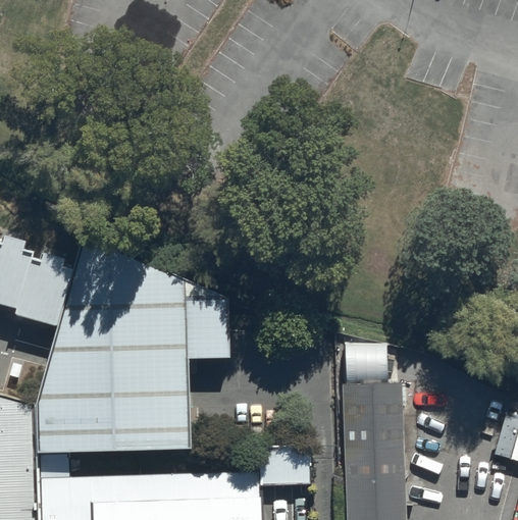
[(0,303),(14,308),(12,316),(57,328),(75,262),(32,250),(34,244),(0,234),(0,303)]
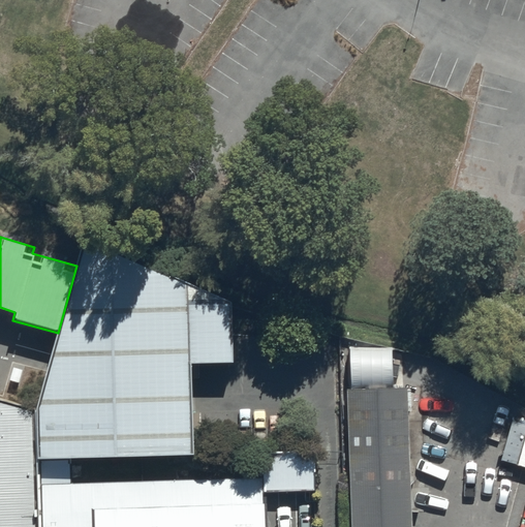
[(232,363),(233,295),(83,249),(76,266),(58,333),(34,410),(36,458),(189,455),(187,364),(232,363)]
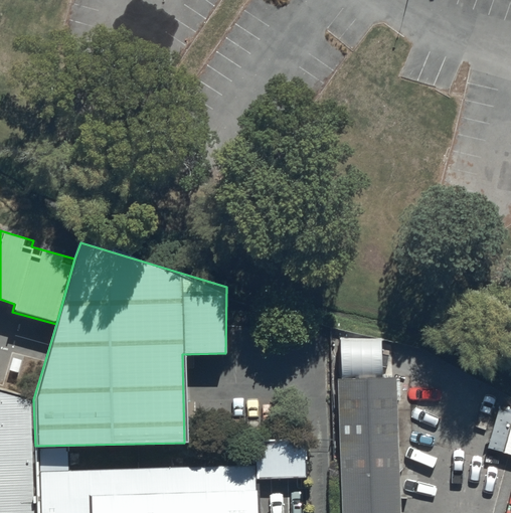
[(399,512),(395,375),(335,377),(338,512),(399,512)]
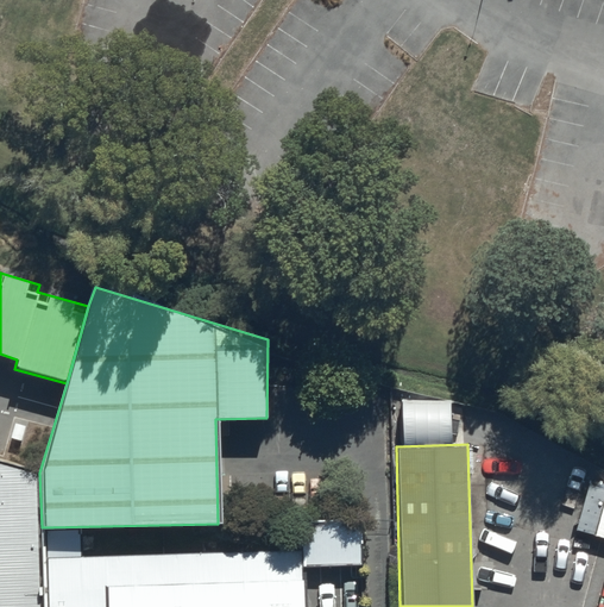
[(0,606),(39,606),(36,474),(0,463),(0,606)]
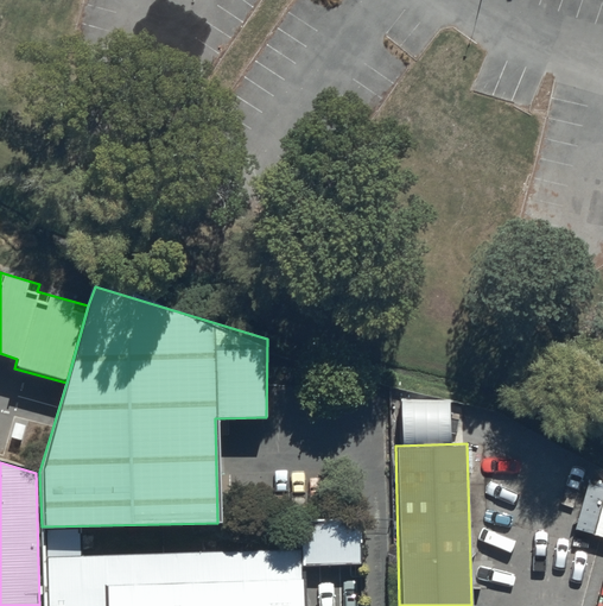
[(304,605),(302,547),(43,556),(44,605),(304,605)]
